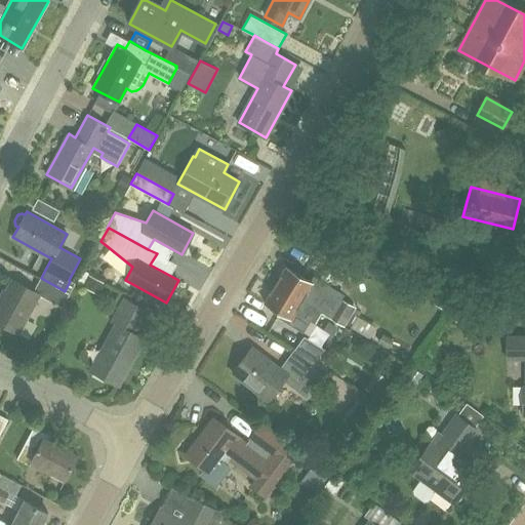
[(286,267),(275,285),(322,313),(322,312),(328,316),(327,317),(345,327),(356,308),(342,299),(346,296),(314,277),(311,282),(286,267)]
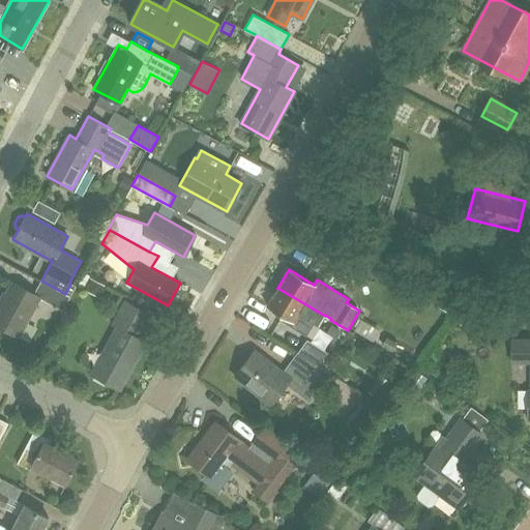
[(106,286),(89,276),(83,289),(99,297),(106,286)]
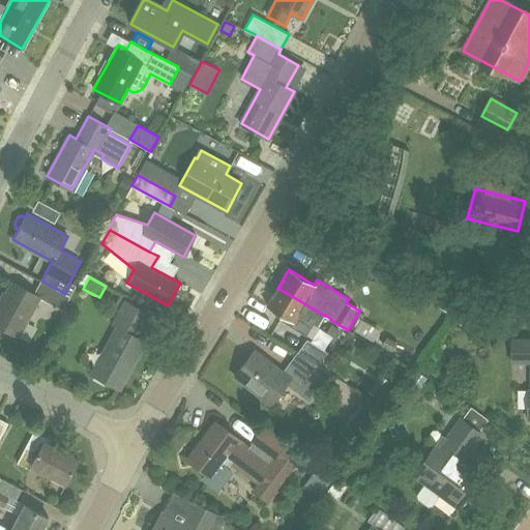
[(65,294),(41,281),(34,294),(13,283),(0,305),(0,325),(19,336),(39,298),(62,311),(69,296),(65,294)]
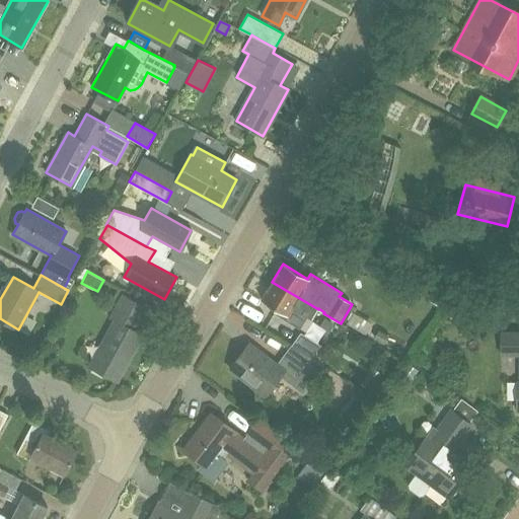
[(272,282),(261,299),(277,309),(275,313),(299,329),(307,317),(311,320),(318,309),(272,282)]
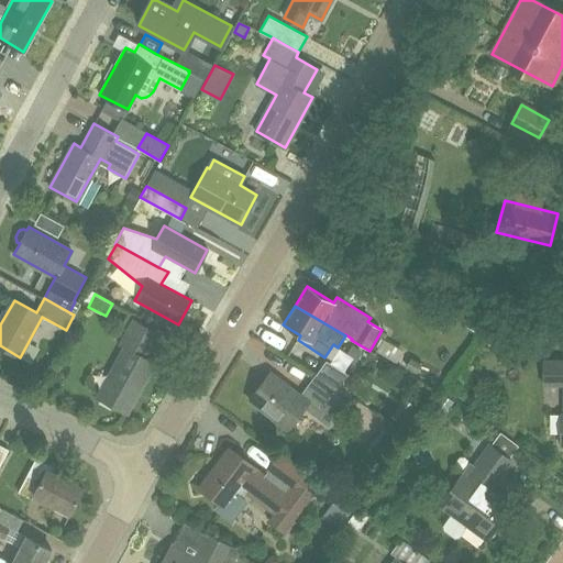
[(131,322),(119,345),(123,348),(97,397),(127,414),(153,364),(144,360),(157,337),(131,322)]
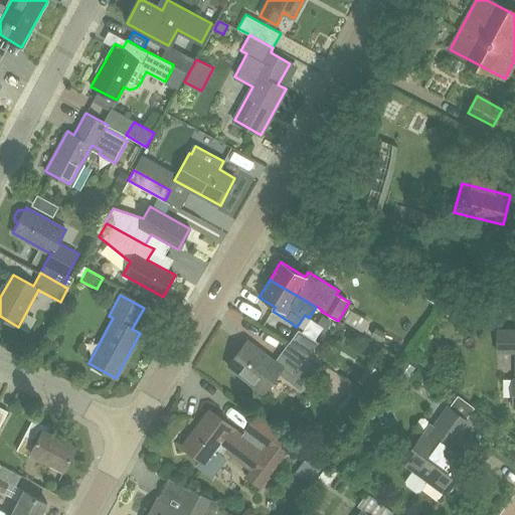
[(453,295),(447,314),(461,318),(468,300),(453,295)]
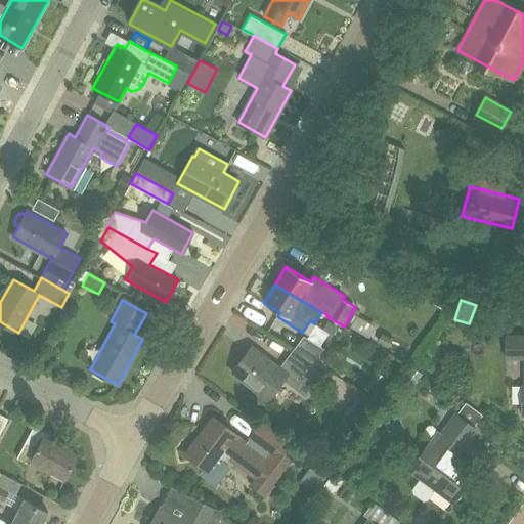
[(303,336),(294,349),(314,361),(324,349),(303,336)]
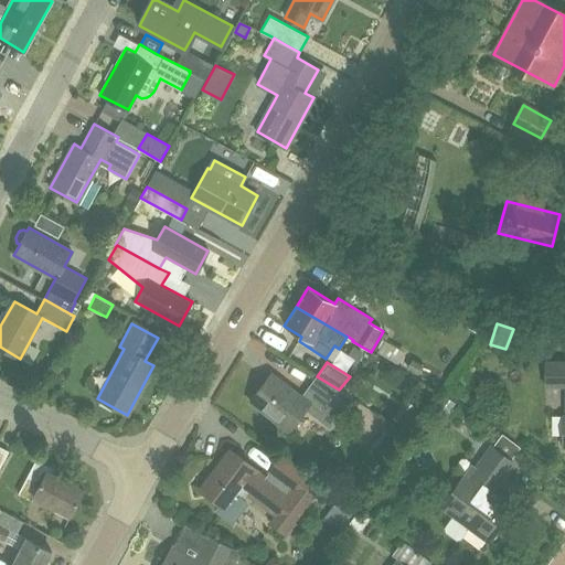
[(564,362),(546,362),(546,387),(564,387),(564,416),(564,449),(564,362)]
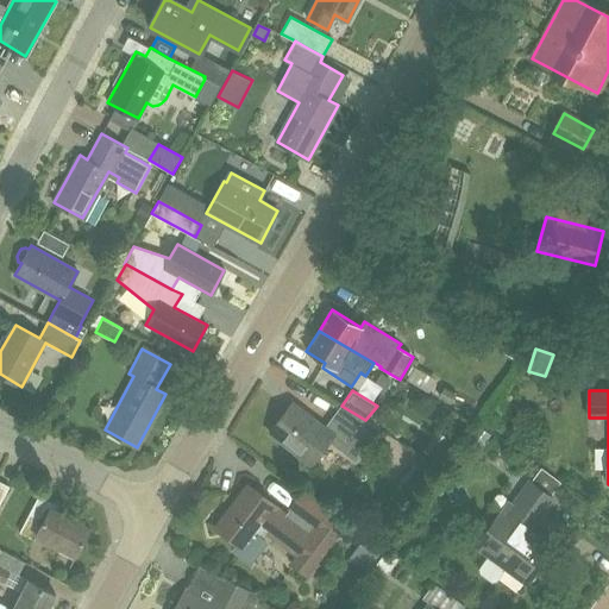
[(293,402),(269,433),(311,465),(328,441),(356,462),(381,429),(377,427),(365,420),(341,406),(325,427),(293,402)]
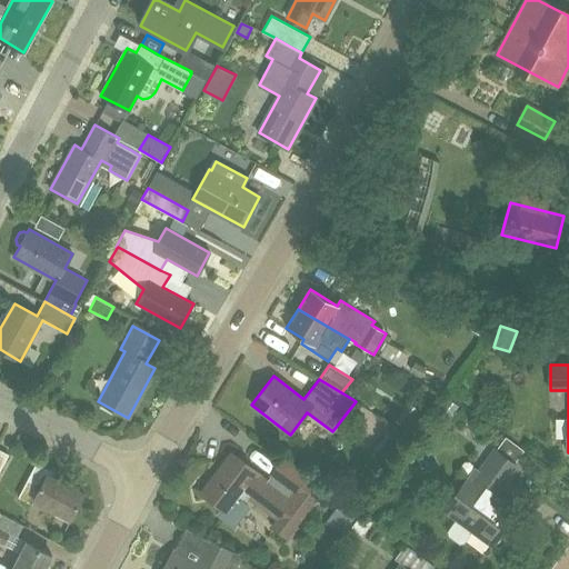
[(0,449),(0,472),(10,455),(0,449)]
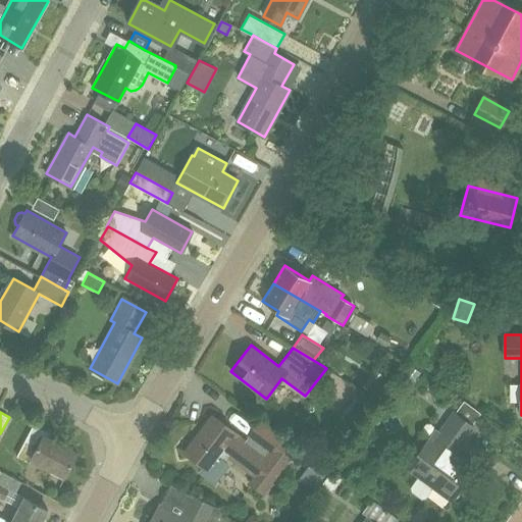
[(246,441),(239,435),(240,434),(213,415),(185,453),(204,467),(200,471),(215,483),(228,465),(224,462),(228,456),(255,476),(250,482),(263,492),(298,447),(260,418),(247,435),(249,436),(246,441)]
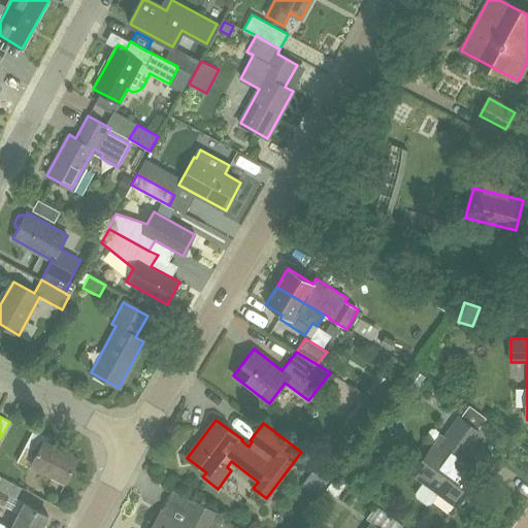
[(460,420),(447,438),(440,433),(433,442),(439,448),(438,450),(435,447),(414,474),(458,505),(477,479),(466,470),(469,467),(460,460),(480,434),(460,420)]
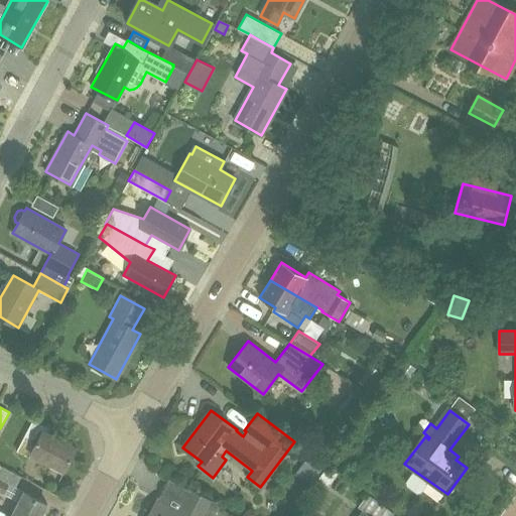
[(33,421),(26,435),(17,452),(30,458),(32,454),(65,471),(77,448),(48,433),(49,430),(33,421)]
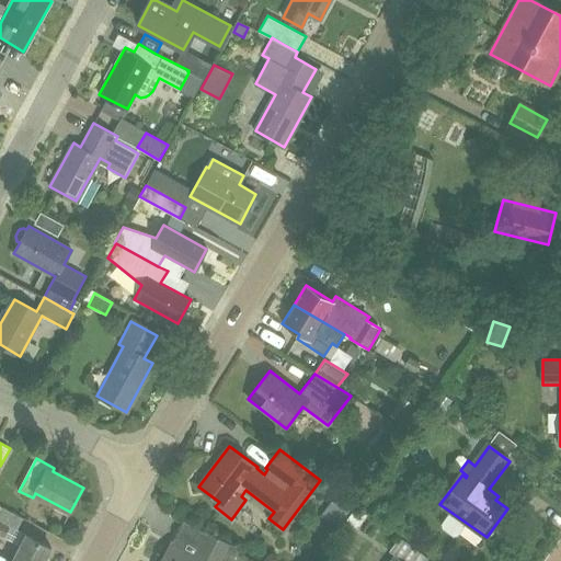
[(336,527),(353,505),(338,494),(321,516),(336,527)]
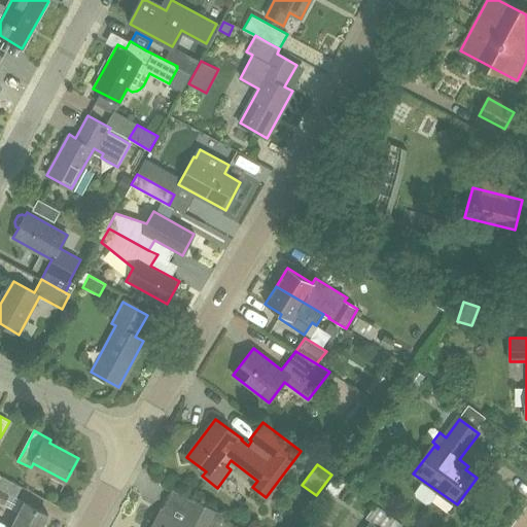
[(335,477),(325,489),(336,496),(345,484),(335,477)]
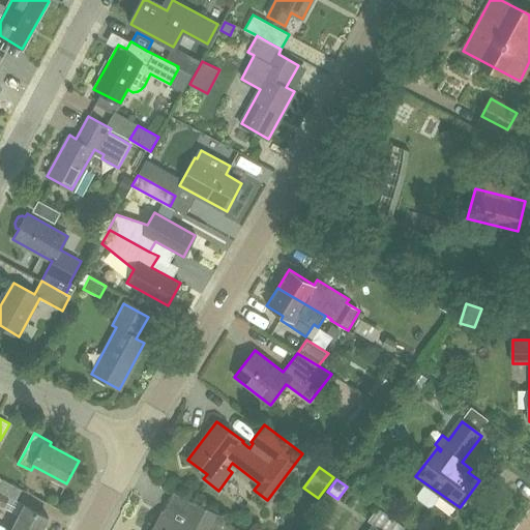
[(0,505),(4,508),(9,497),(0,492),(0,505)]
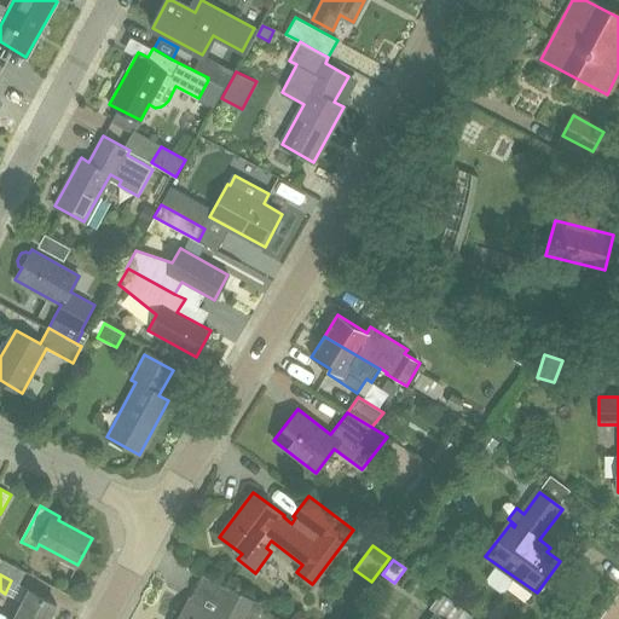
[(189,600),(178,618),(256,618),(264,607),(229,588),(214,613),(189,600)]
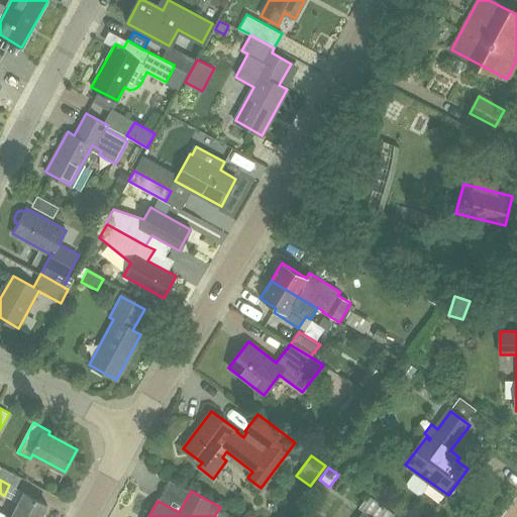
[(39,516),(46,505),(23,493),(10,516),(39,516)]
